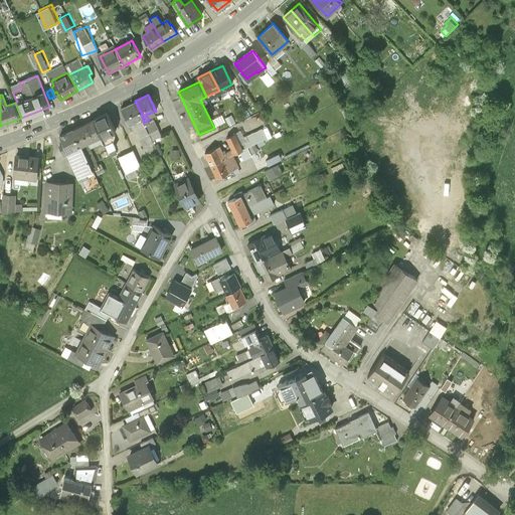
[(149,132),(144,123),(142,118),(143,117),(135,101),(121,108),(129,124),(131,124),(138,138),(149,132)]
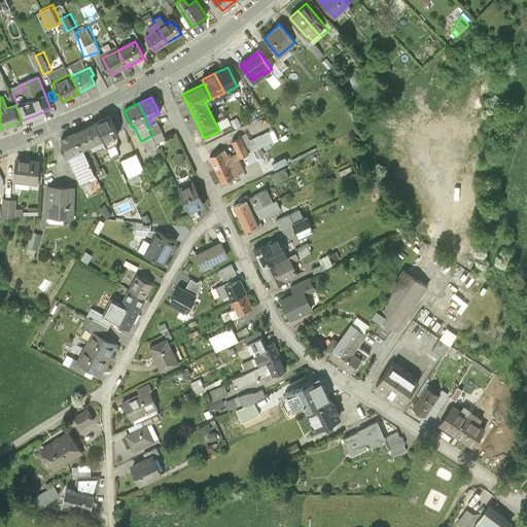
[(110,114),(96,121),(104,138),(104,139),(118,133),(110,114)]
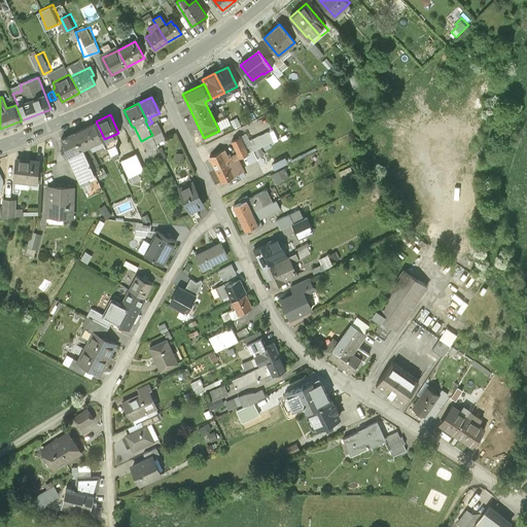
[(96,121),(75,131),(83,148),(104,138),(96,121)]
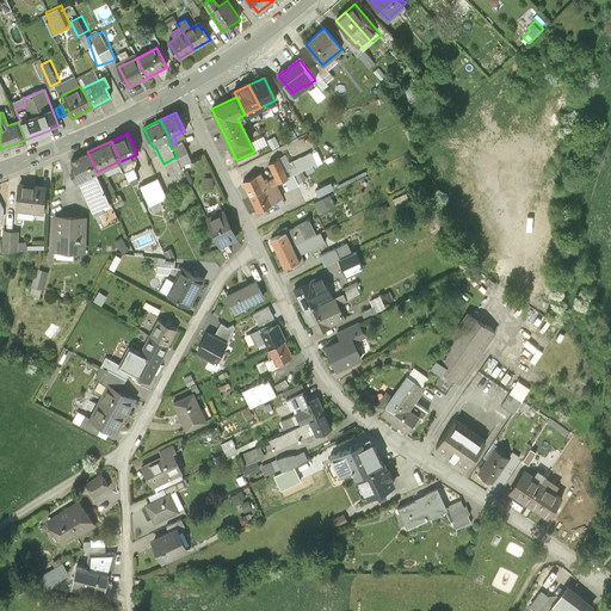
[(284,158),(272,161),(279,183),(289,179),(291,186),(301,184),(298,173),(308,171),(325,166),(319,150),(291,159),(294,165),(287,167),(284,158)]
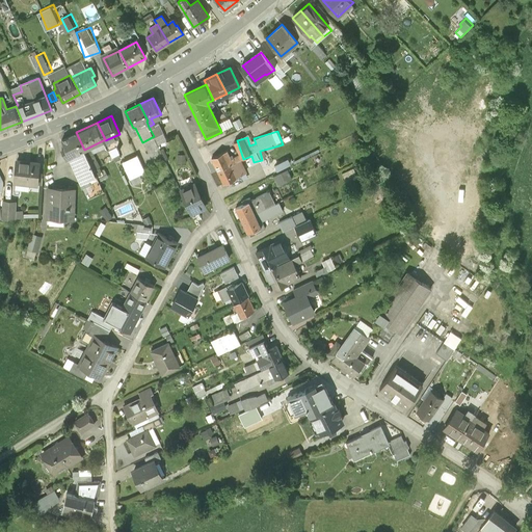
[(84,150),(76,132),(61,139),(88,197),(103,191),(84,150)]
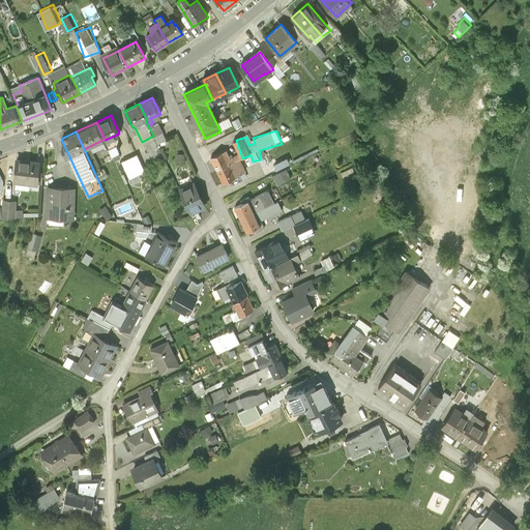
[(112,139),(108,140),(112,154),(123,151),(121,142),(113,144),(112,139)]
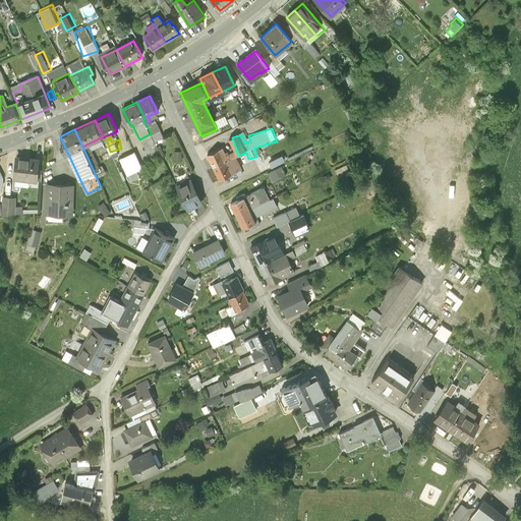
[(207,156),(213,168),(226,162),(230,160),(228,156),(226,157),(222,149),(207,156)]
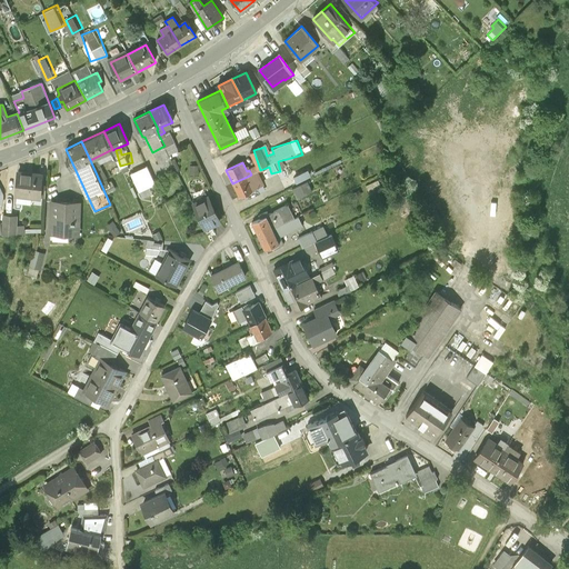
[(155,183),(147,166),(130,173),(139,191),(155,183)]
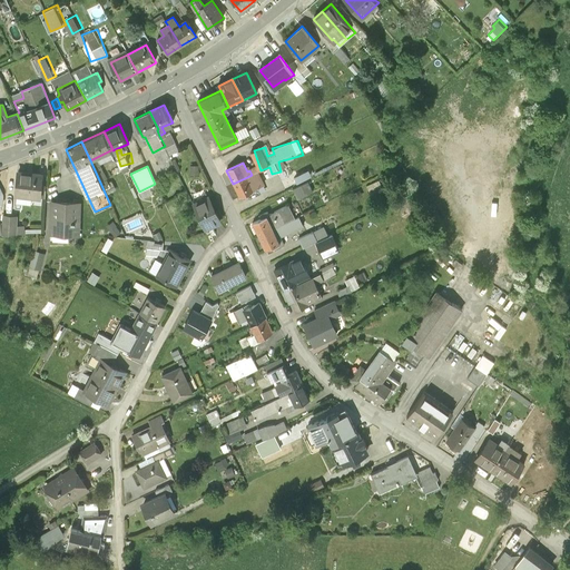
[(198,166),(190,167),(190,176),(199,175),(198,166)]
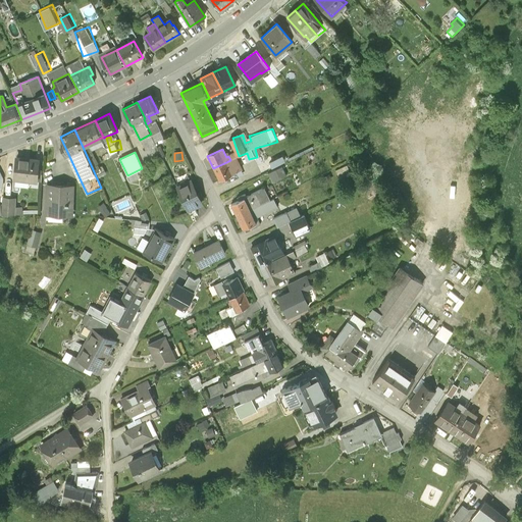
[(37,158),(17,157),(15,178),(35,180),(37,158)]
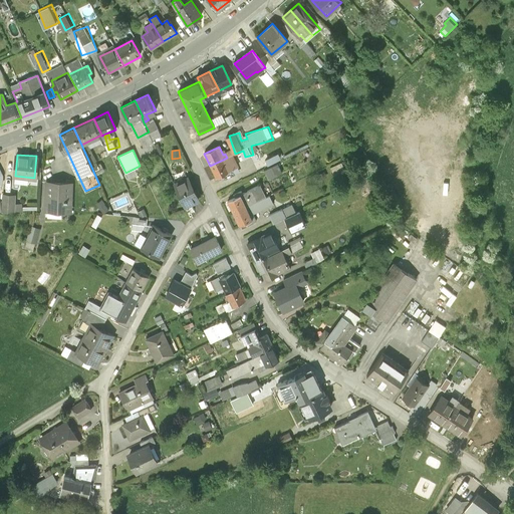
[(232,156),(227,158),(223,160),(210,166),(216,178),(237,168),(232,156)]
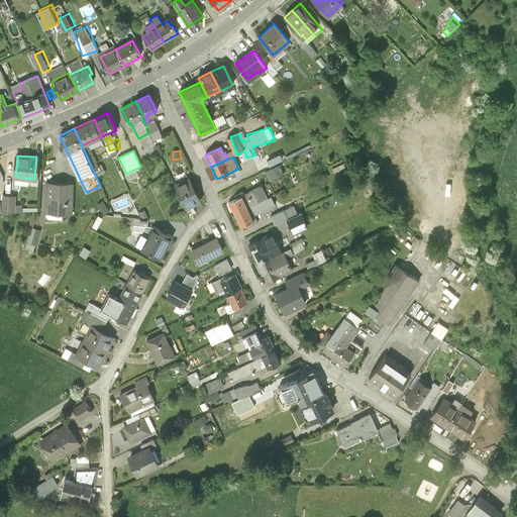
[(282,165),(267,170),(271,180),(286,174),(282,165)]
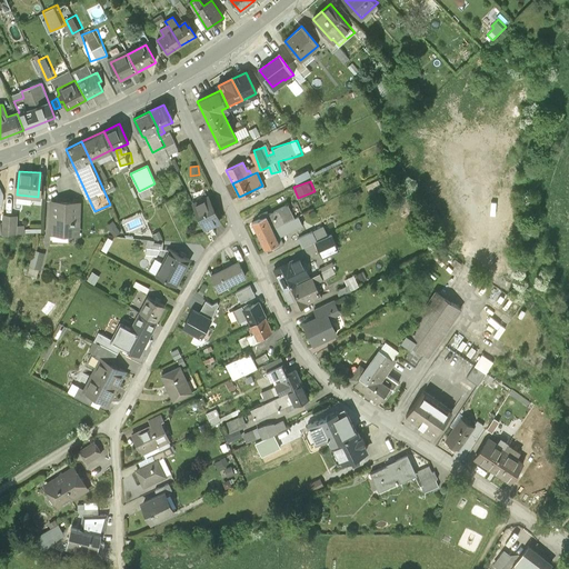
[(220,220),(209,197),(192,205),(205,228),(220,220)]
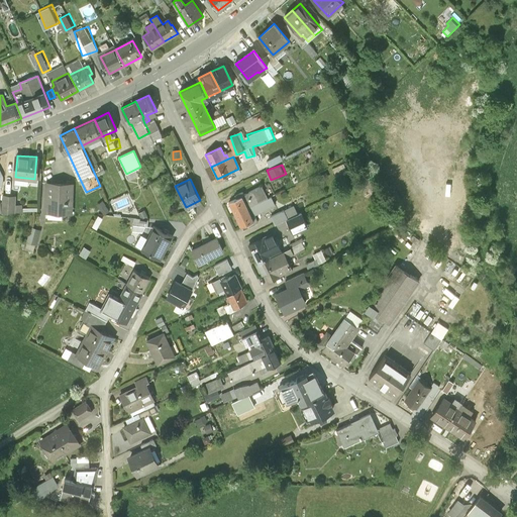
[(73,184),(47,183),(45,211),(71,212),(73,184)]
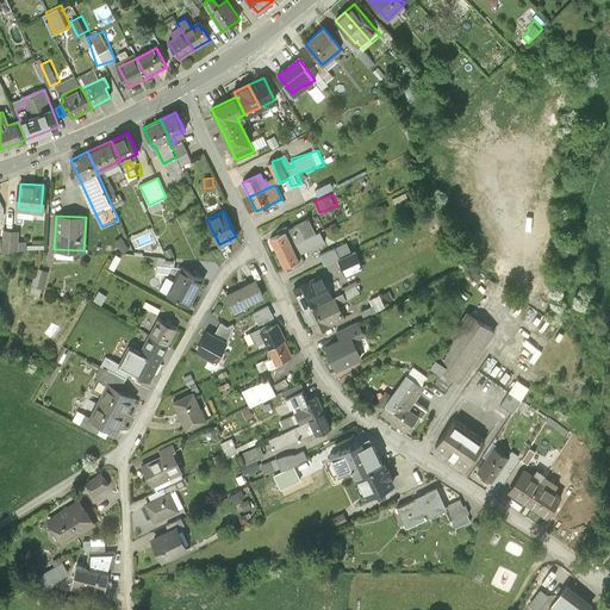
[(277,254),(316,235),(309,221),(287,231),(286,228),(279,231),(280,234),(271,240),(277,254)]
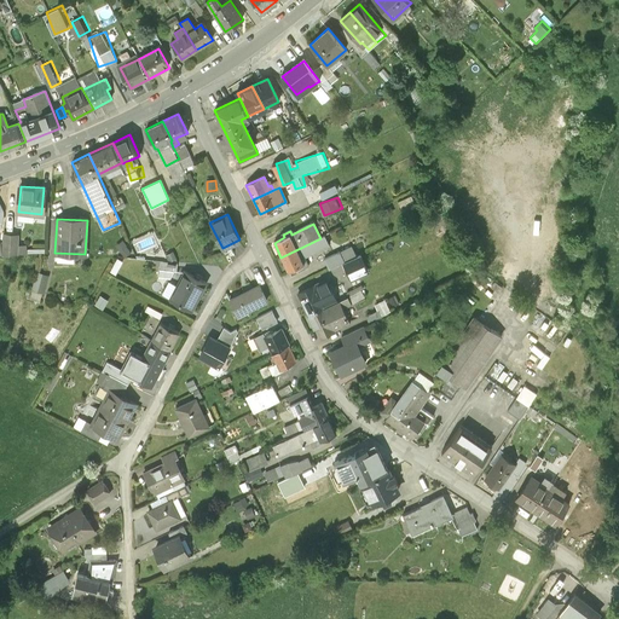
[(21,254),(21,233),(9,233),(9,253),(21,254)]
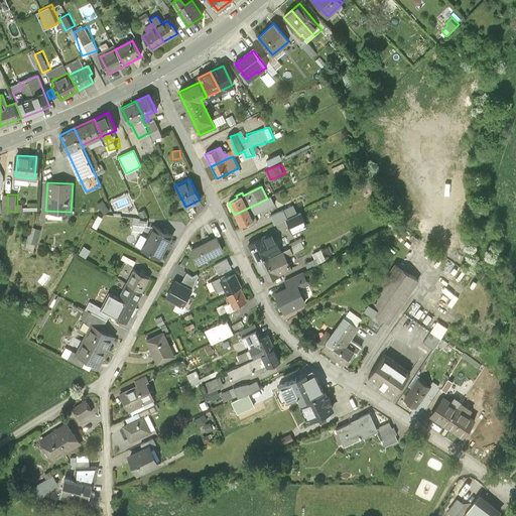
[(271,197),(267,199),(234,215),(240,227),(247,224),(248,227),(257,222),(254,215),(258,212),(259,213),(275,206),(271,197)]
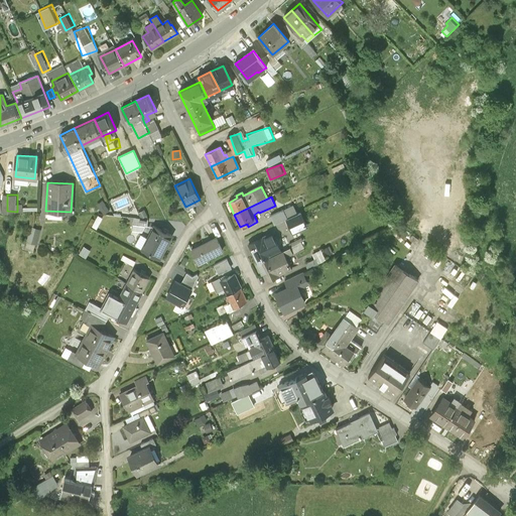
[(298,214),(294,205),(270,217),(274,225),(298,214)]
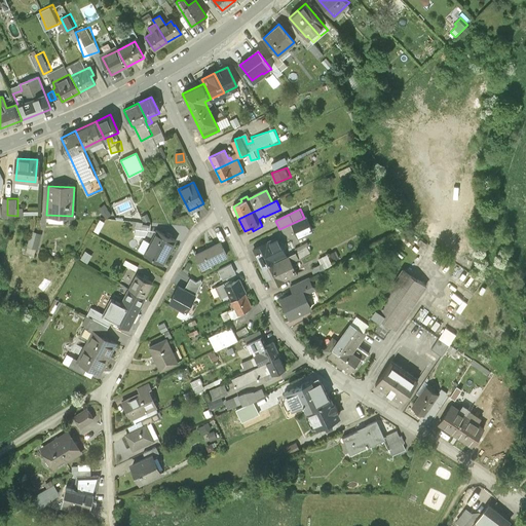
[(464,219),(463,235),(474,236),(475,219),(464,219)]
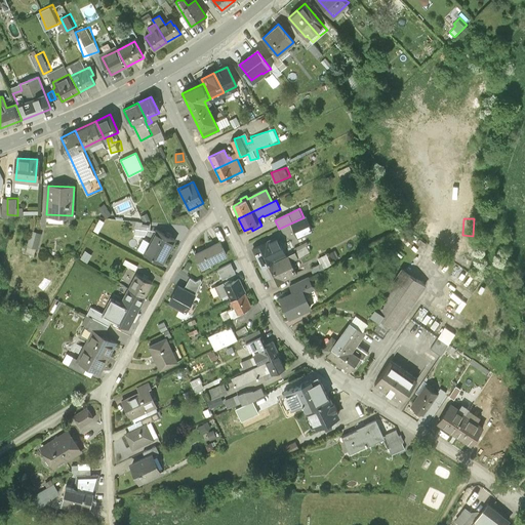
[(147,233),(148,221),(137,221),(137,233),(147,233)]
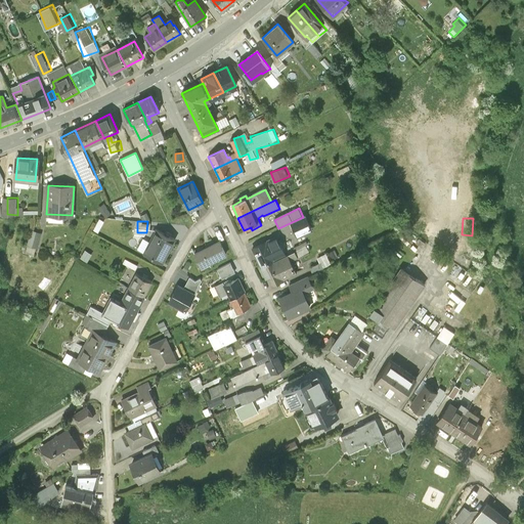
[(41,244),(42,228),(31,228),(31,244),(41,244)]
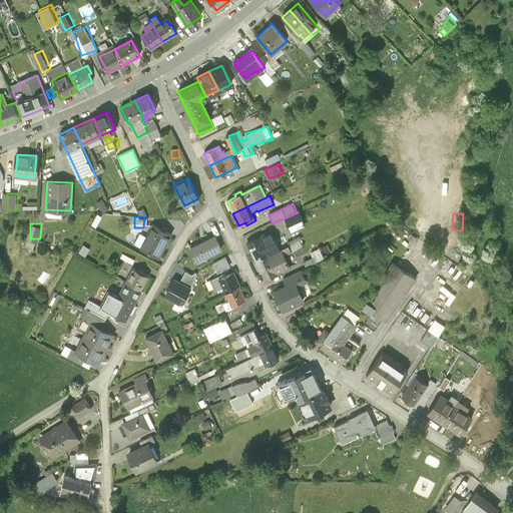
[(171,234),(153,224),(141,246),(159,257),(171,234)]
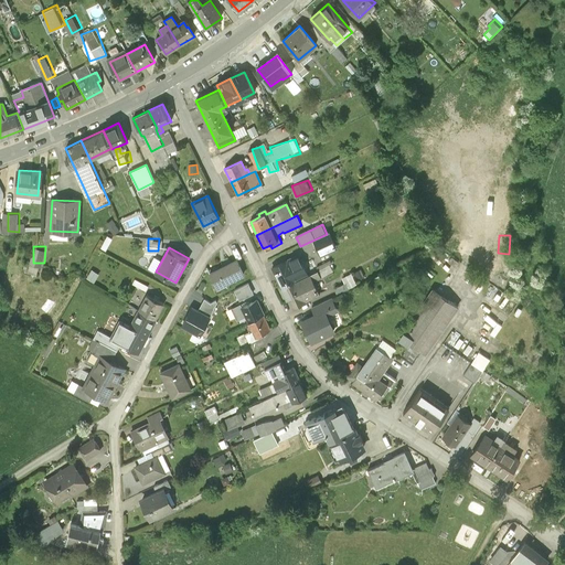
[(281,288),(308,275),(298,255),(273,268),(281,288)]
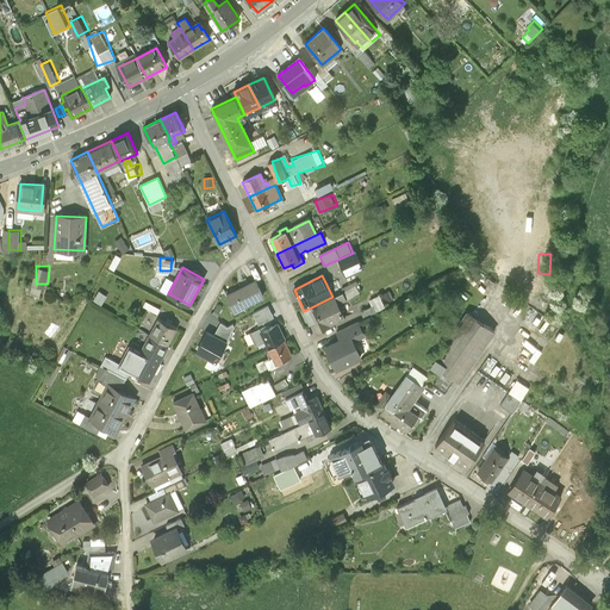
[(346,291),(340,294),(343,302),(362,290),(356,279),(343,287),(346,291)]
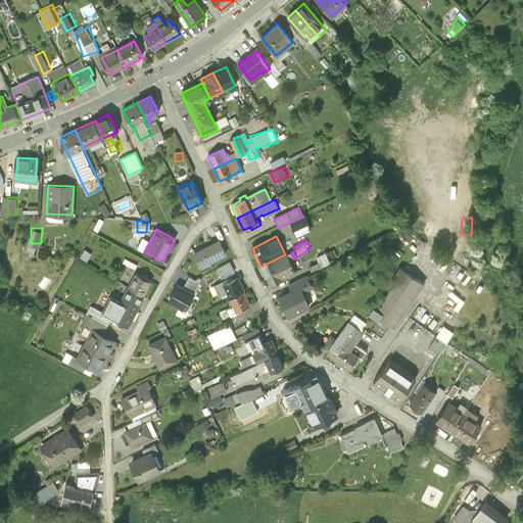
[(225,252),(219,240),(193,253),(198,264),(206,259),(207,262),(225,252)]
